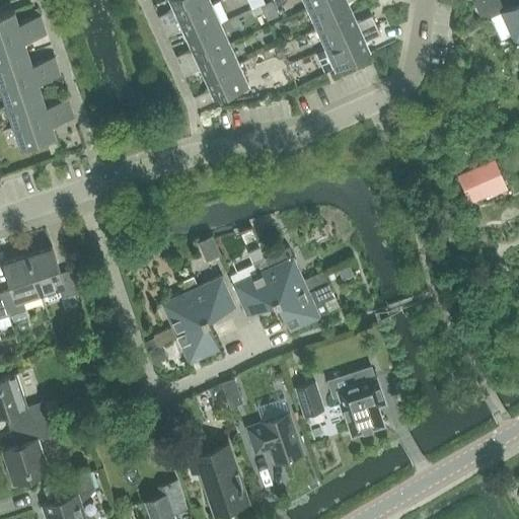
[(169,0),(174,8),(158,16),(162,25),(212,3),(210,0),(169,0)]
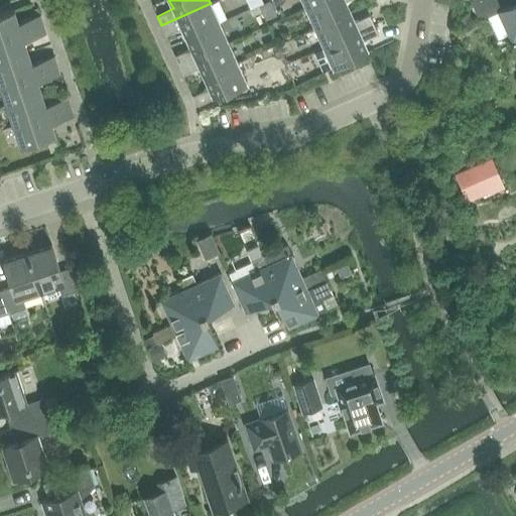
[(323,0),(306,7),(315,27),(349,12),(345,2),(348,0),(323,0)]
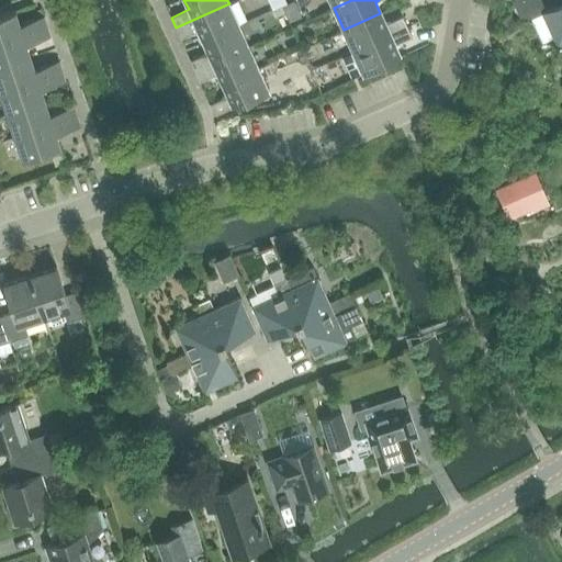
[(536,0),(512,0),(517,9),(536,0)]
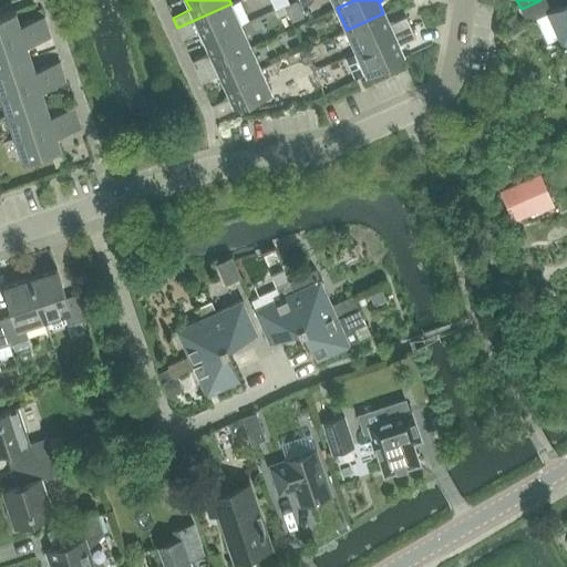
[(540,0),(522,9),(527,21),(537,17),(548,42),(559,38),(566,54),(566,2),(550,10),(546,0),(540,0)]
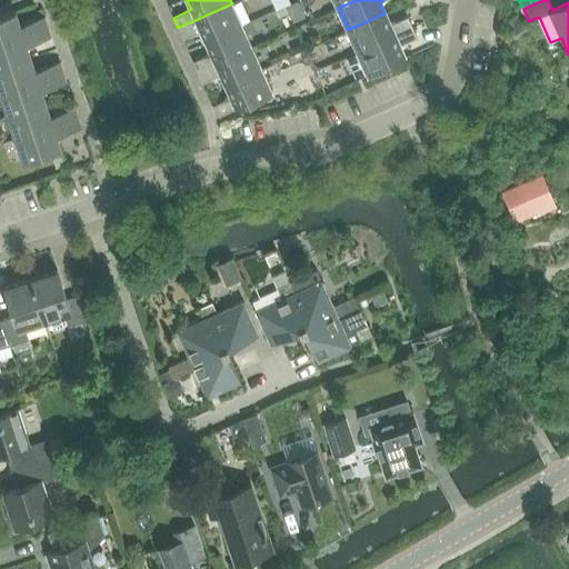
[(242,26),(232,3),(178,28),(183,39),(200,31),(206,42),(242,26)]
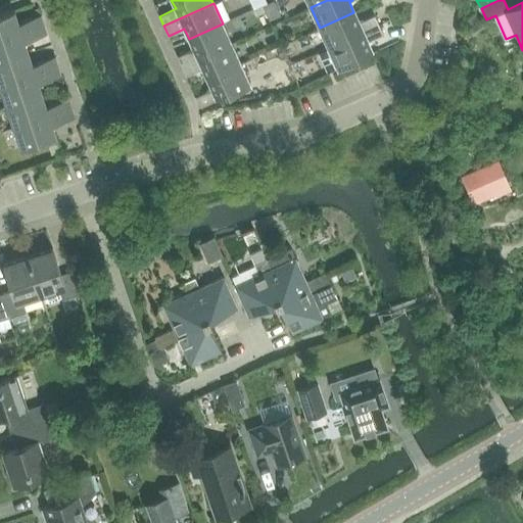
[(14,10),(0,14),(0,38),(44,24),(41,14),(18,22),(14,10)]
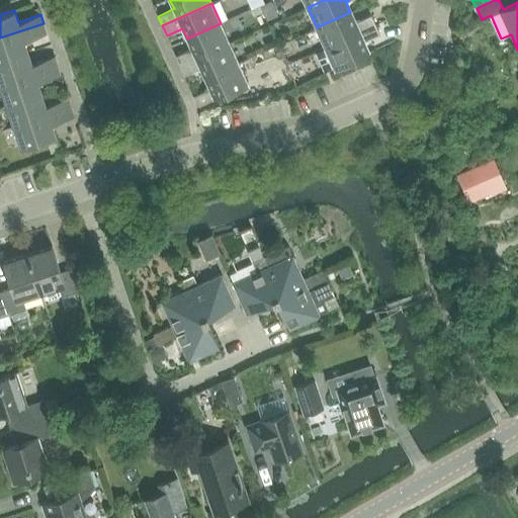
[(355,22),(350,12),(317,27),(326,47),(375,24),(371,15),(355,22)]
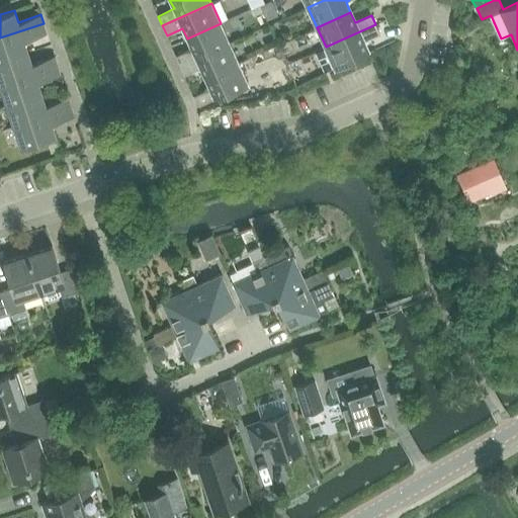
[(470,14),(459,22),(465,31),(477,24),(470,14)]
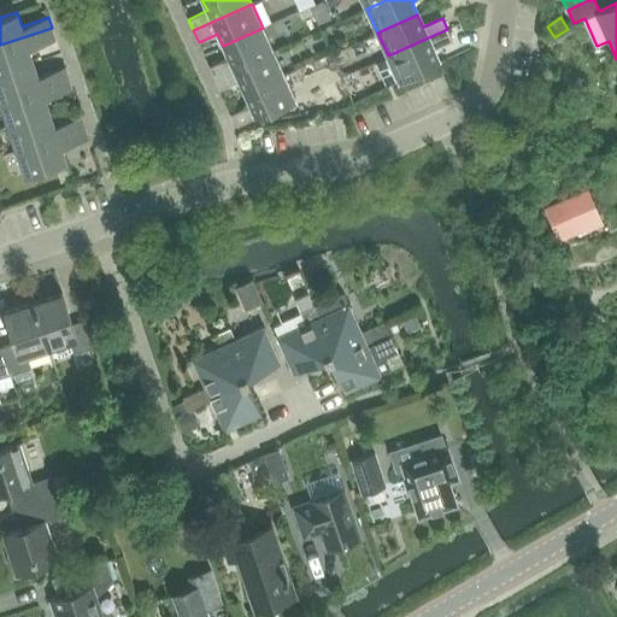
[(29,48),(56,39),(52,28),(0,45),(0,72),(34,62),(29,48)]
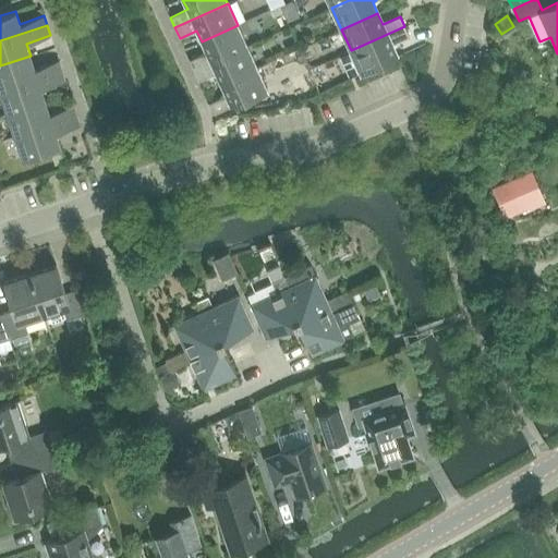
[(207,52),(190,60),(194,70),(247,46),(238,25),(202,41),(207,52)]
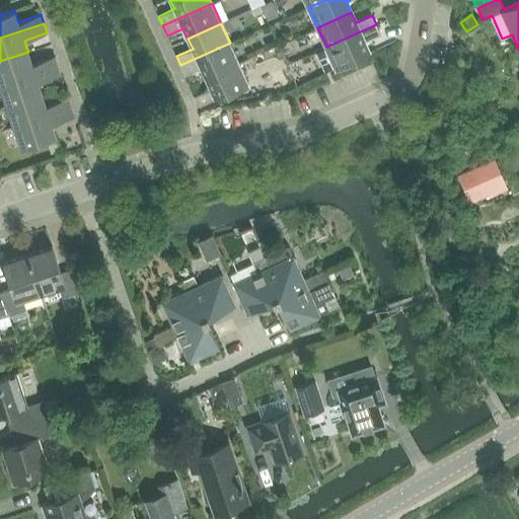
[(376,24),(326,47),(336,68),(369,53),(365,42),(380,34),(376,24)]
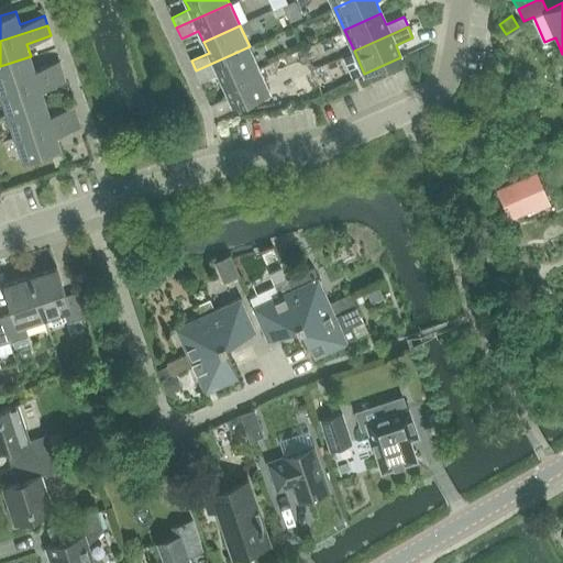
[(344,41),(315,57),(322,72),(353,56),(344,41)]
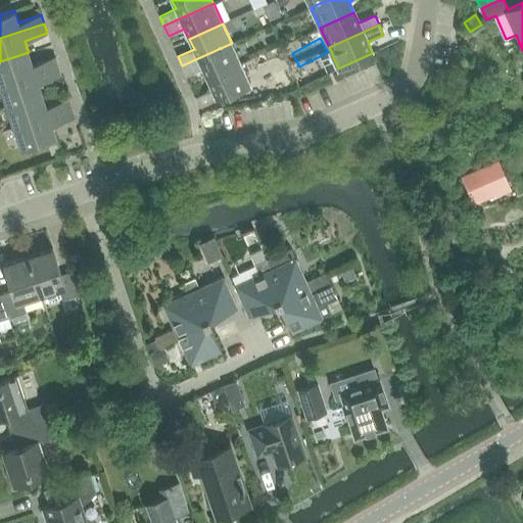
[(182,65),(186,76),(202,68),(207,79),(241,63),(232,43),(182,65)]
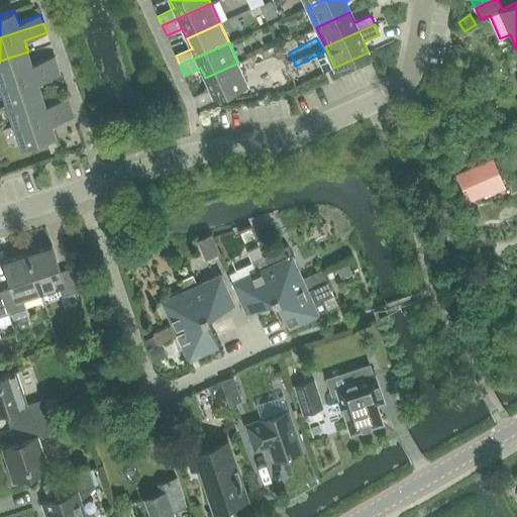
[(0,61),(0,83),(0,84),(58,66),(55,56),(32,64),(28,52),(0,61)]
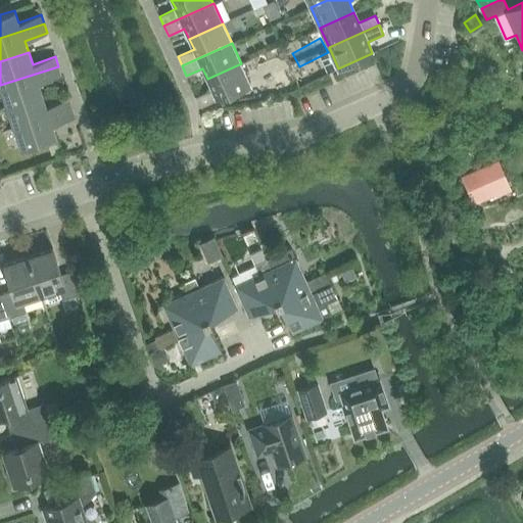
[(250,84),(241,63),(207,79),(211,89),(196,96),(200,106),(250,84)]
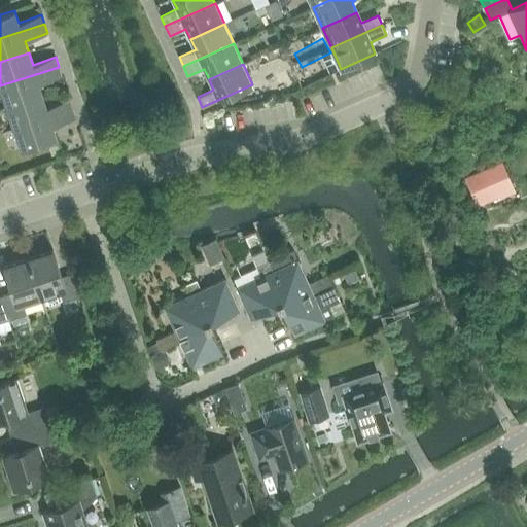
[(39,83),(62,75),(59,67),(0,85),(7,107),(42,96),(39,83)]
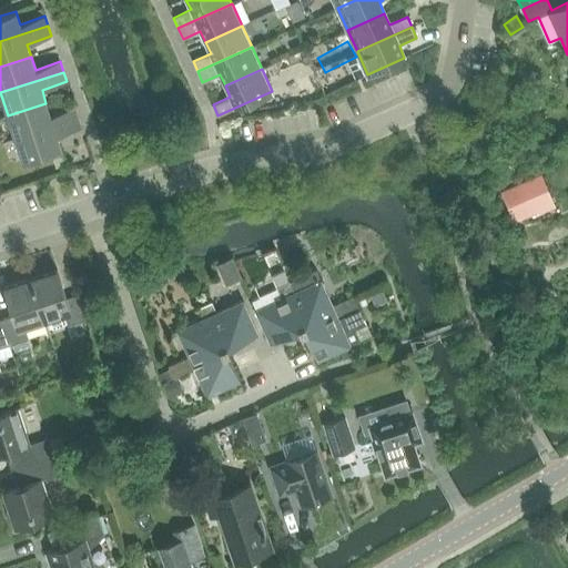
[(16,138),(79,118),(75,107),(50,115),(46,103),(8,115),(16,138)]
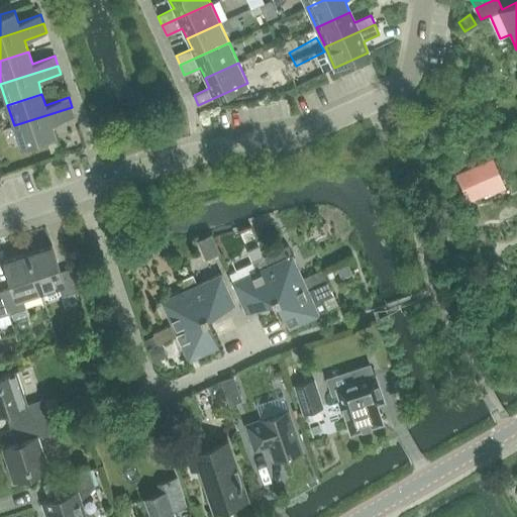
[(72,107),(14,125),(21,146),(57,135),(52,123),(75,115),(72,107)]
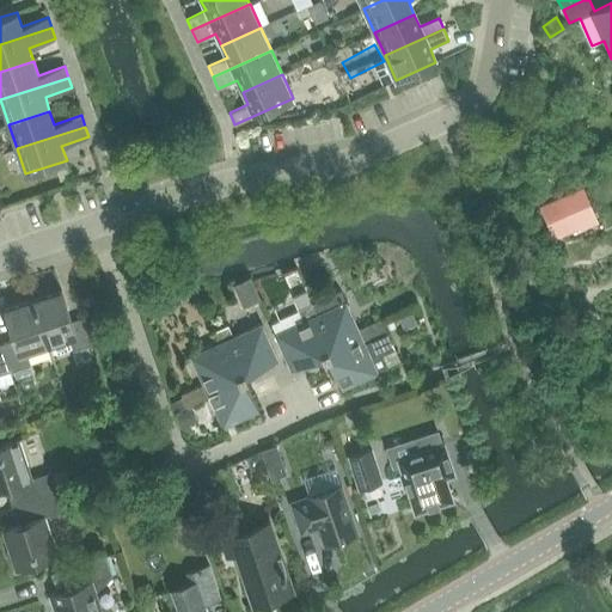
[(555,237),(579,226),(575,216),(592,209),(582,189),(542,207),(555,237)]
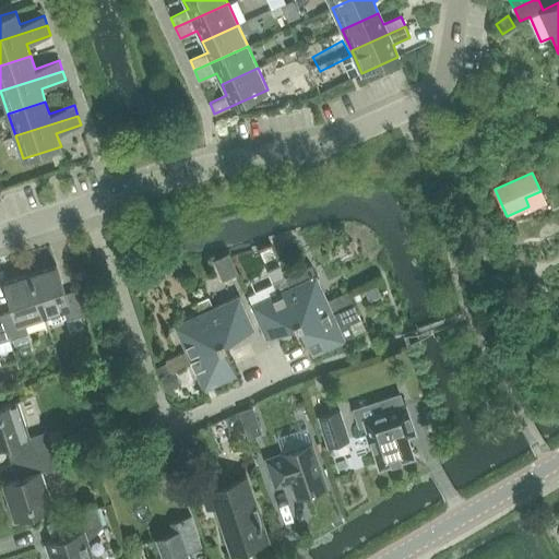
[(228,254),(212,261),(221,280),(236,273),(228,254)]
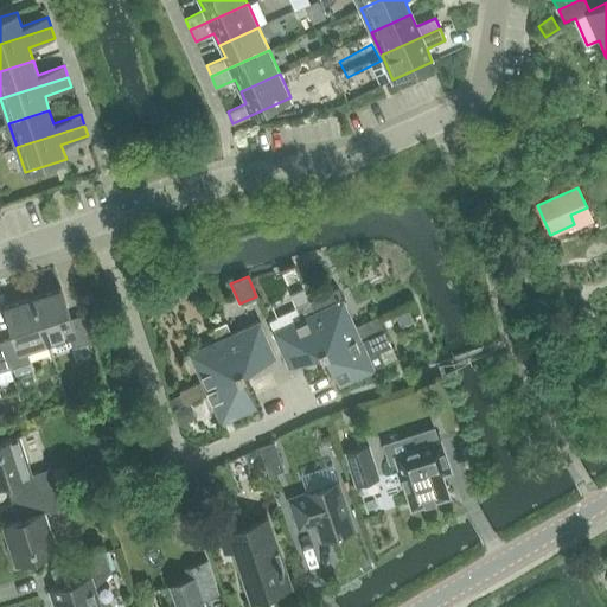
[(71,318),(61,287),(33,296),(46,340),(68,333),(72,347),(94,340),(84,314),(71,318)]
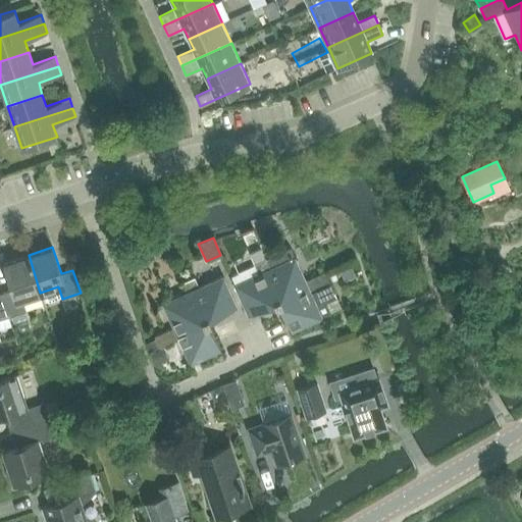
[(271,268),(265,270),(277,298),(281,299),(308,286),(311,293),(320,289),(315,276),(306,281),(291,248),(266,258),(271,268)]
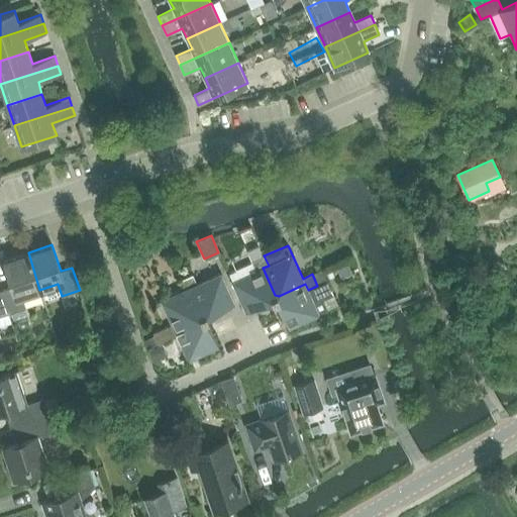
[(257,247),(247,251),(252,262),(262,256),(257,247)]
